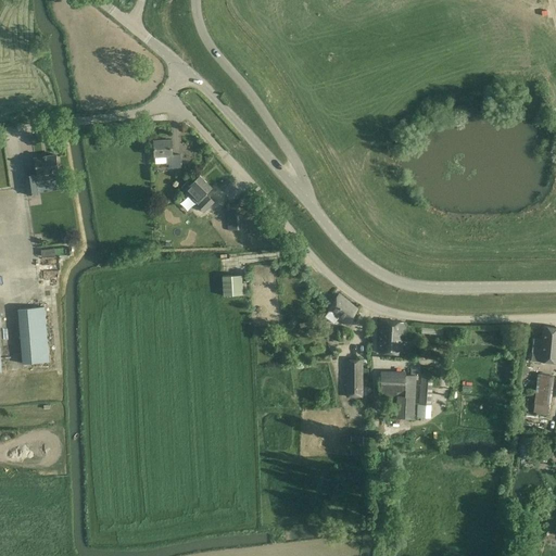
[(173,155),(172,140),(154,141),(155,163),(166,163),(166,164),(169,164),(169,168),(181,167),(180,154),(173,155)]
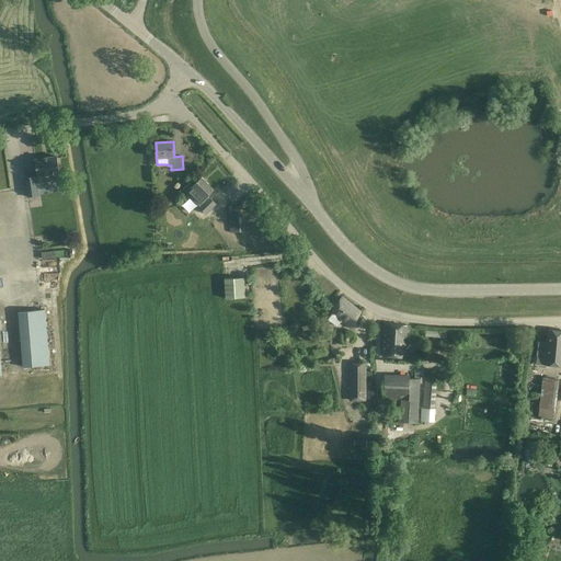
[(57,156),(35,159),(37,176),(44,175),(44,181),(60,179),(57,156)]
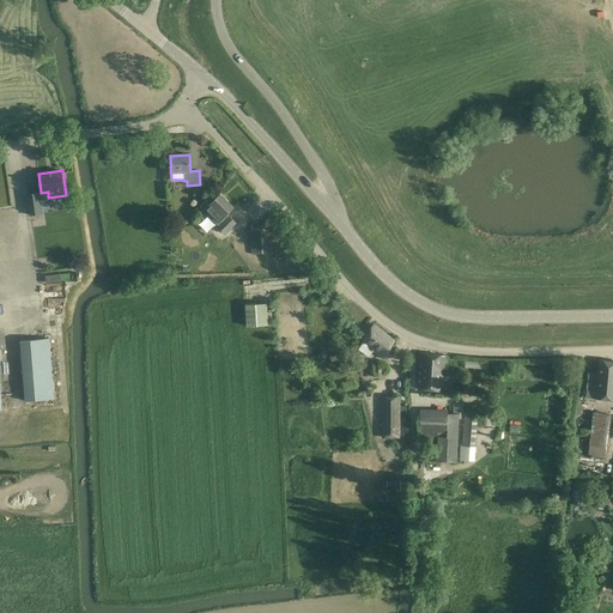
[(207,200),(200,207),(218,225),(229,216),(226,213),(234,207),(220,194),(211,204),(207,200)]
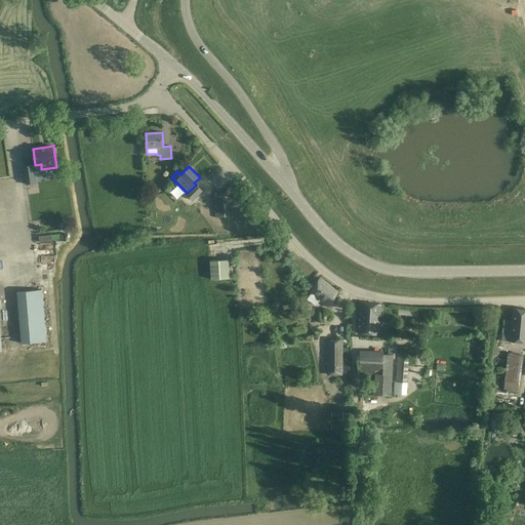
[(187,193),(187,194),(192,200),(193,200),(202,191),(196,185),(187,193)]
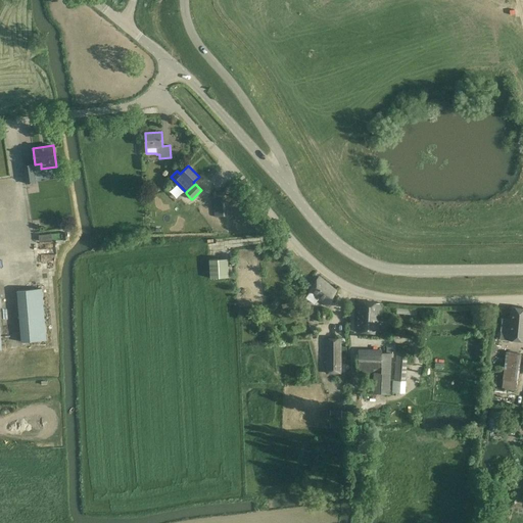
[(226,217),(224,192),(214,193),(216,217),(226,217)]
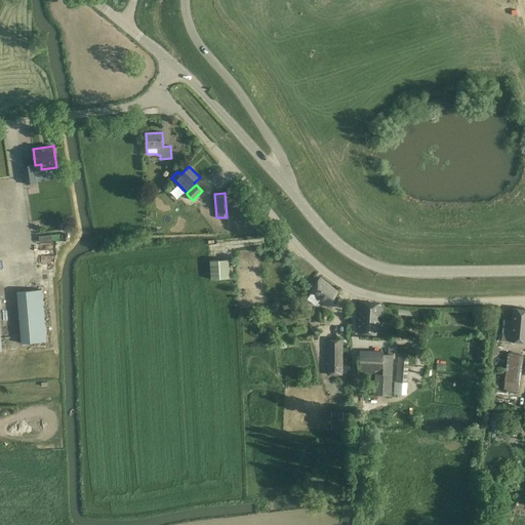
[(223,279),(221,260),(210,260),(211,280),(223,279)]
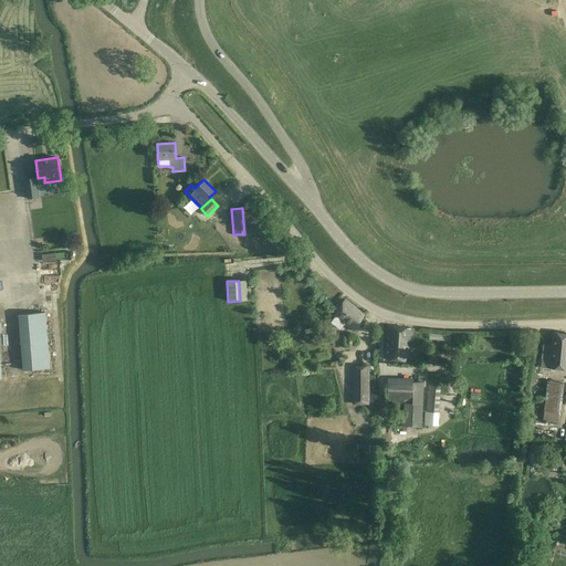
[(334,318),(331,322),(341,331),(345,324),(354,332),(364,315),(345,300),(335,315),(334,316),(335,316),(334,318)]
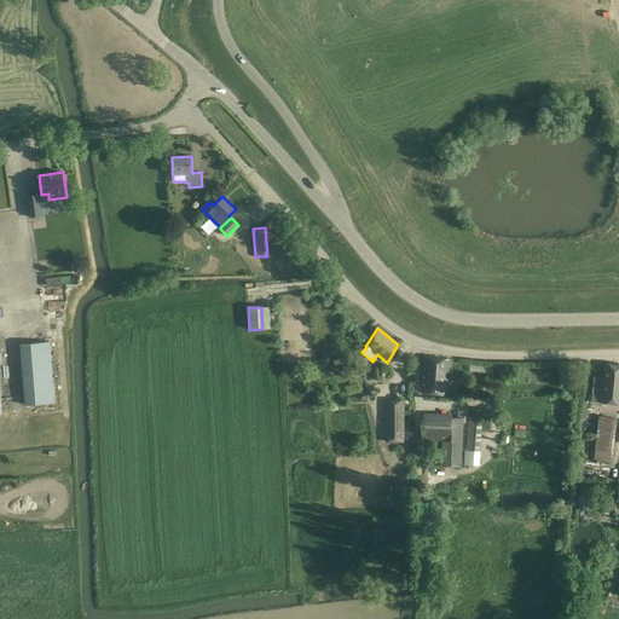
[(55,401),(50,342),(19,345),(24,404),(55,401)]
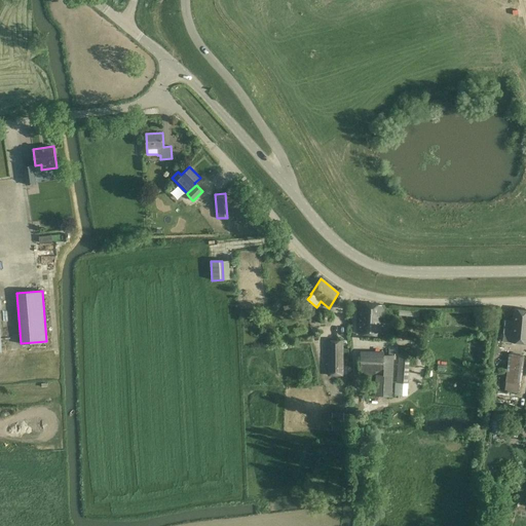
[(383,305),(360,303),(359,334),(379,335),(380,322),(382,322),(383,315),(383,305)]
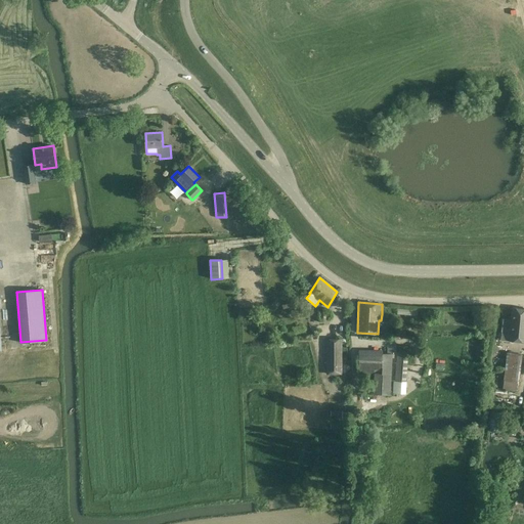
[(504,319),(501,340),(503,340),(503,334),(510,334),(509,341),(523,342),(523,309),(512,308),(511,320),(506,320),(504,319)]
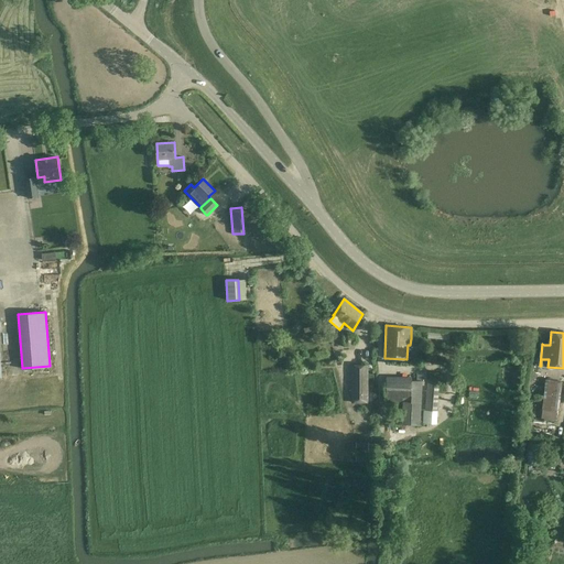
[(353,366),(353,402),(367,402),(367,366),(353,366)]
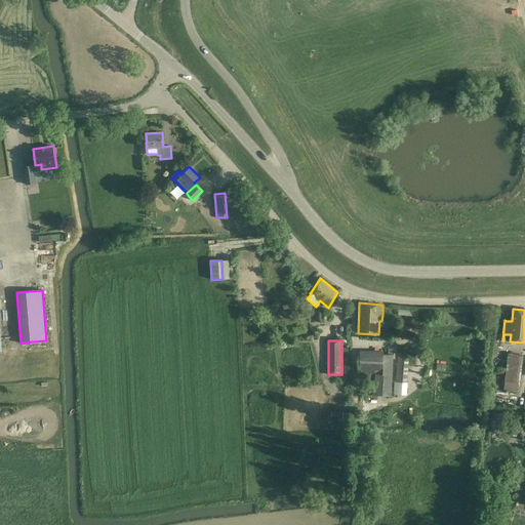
[(407,348),(398,347),(396,381),(405,381),(407,348)]
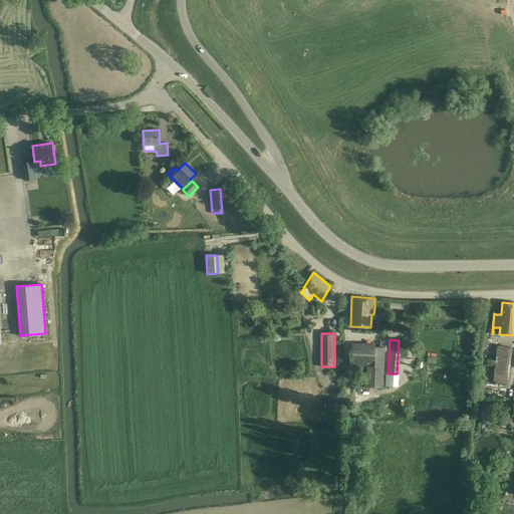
[(384,347),(352,345),(351,365),(367,366),(366,387),(382,388),(384,347)]
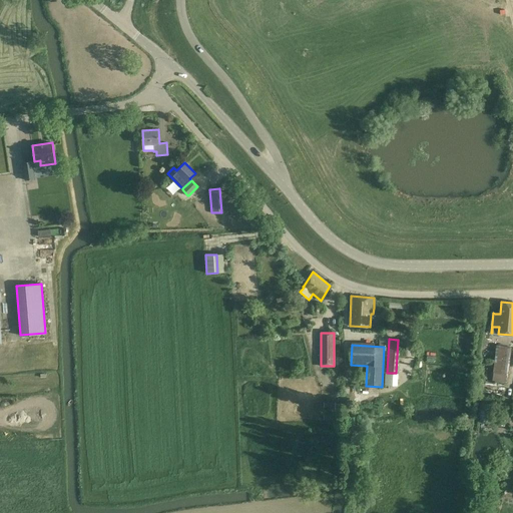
[(495,345),(493,381),(507,382),(509,346),(495,345)]
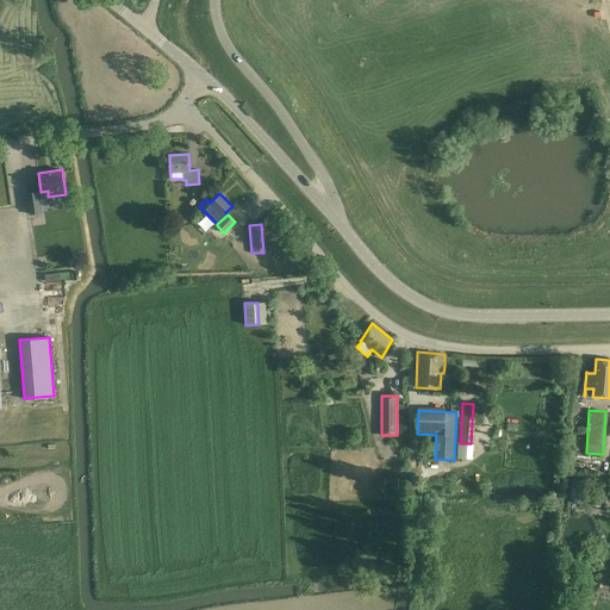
[(587,480),(571,478),(568,497),(584,499),(587,480)]
